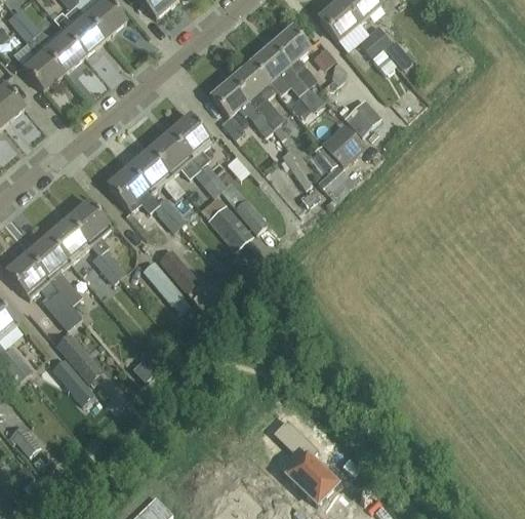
[(95,0),(83,10),(106,37),(126,20),(110,0),(95,0)]
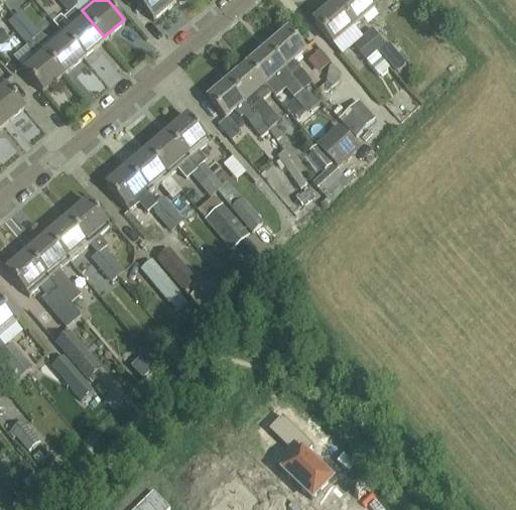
[(139,0),(153,16),(171,0),(139,0)]
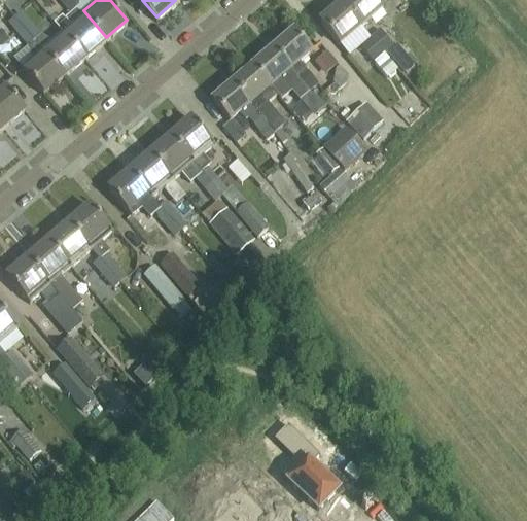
[(361,22),(343,0),(341,0),(320,16),(340,40),(361,22)]
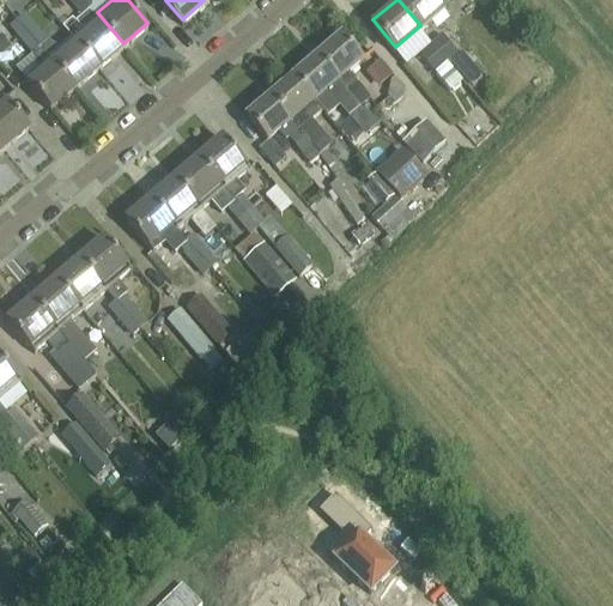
[(399,0),(420,25),(445,4),(442,0),(399,0)]
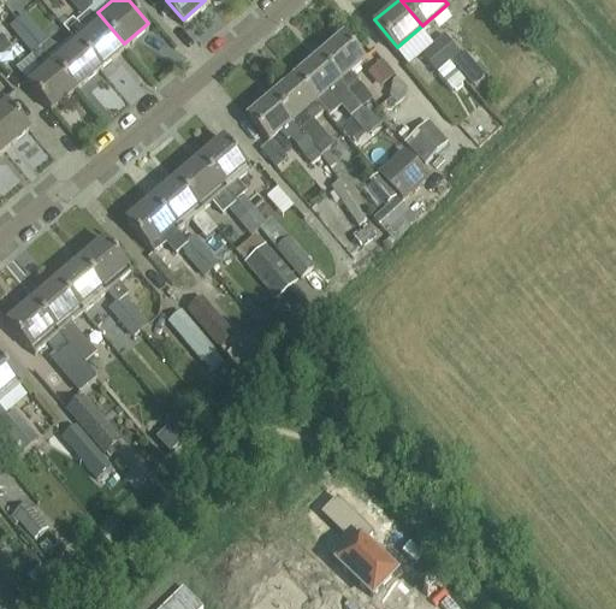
[(73,33),(100,64),(124,43),(98,12),(98,13),(90,5),(77,17),(83,24),(75,33),(73,33)]
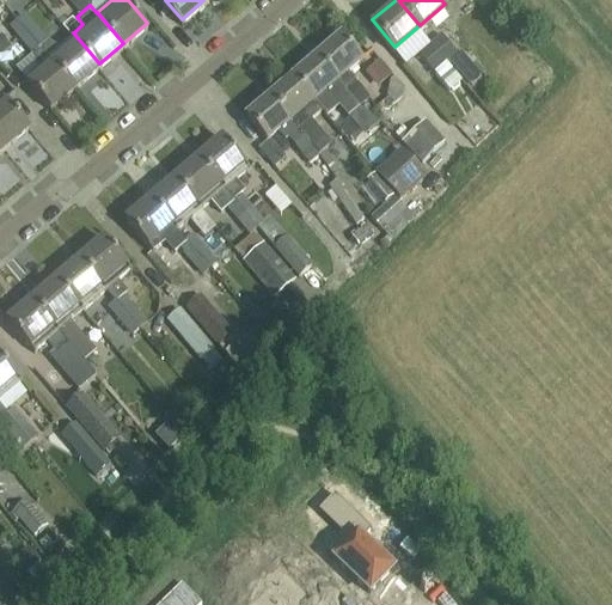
[(11,19),(23,34),(35,23),(24,10),(11,19)]
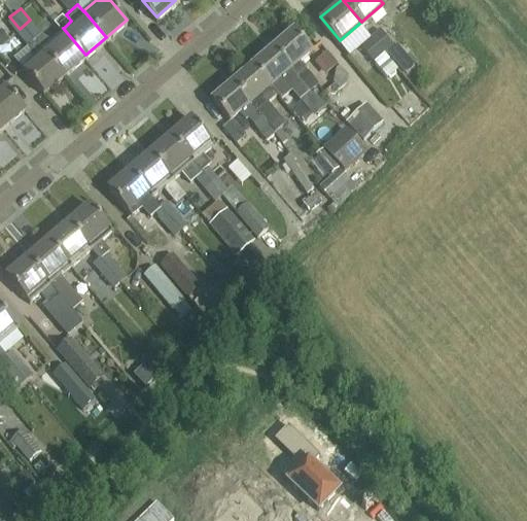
[(39,31),(30,20),(20,29),(29,40),(31,55),(21,63),(43,90),(64,72),(42,45),(34,36),(39,31)]
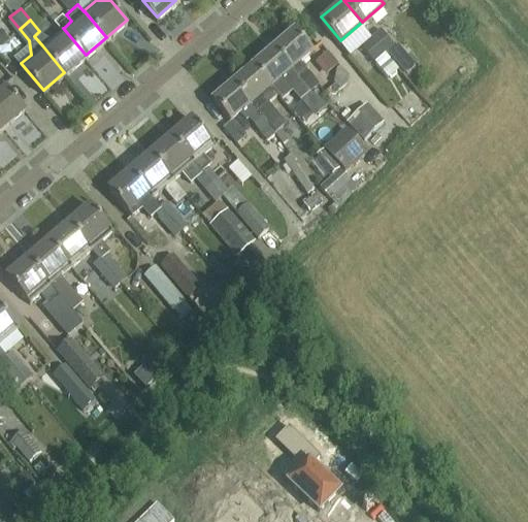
[(381,26),(371,34),(385,50),(394,41),(381,26)]
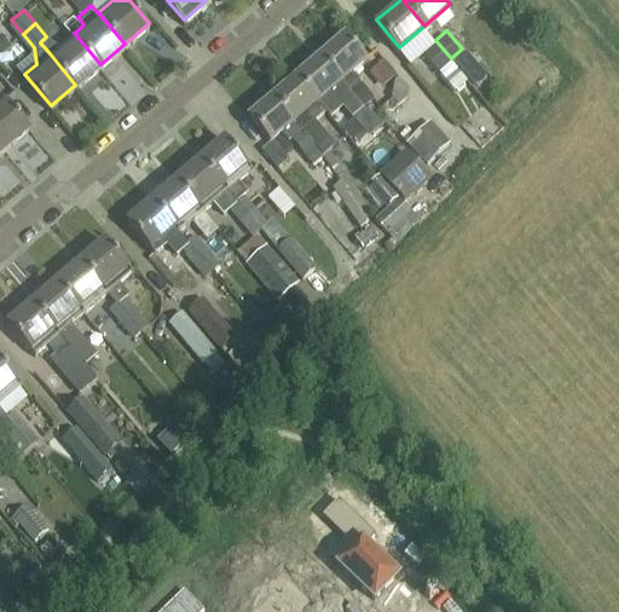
[(320,52),(342,76),(365,56),(345,32),(320,52)]
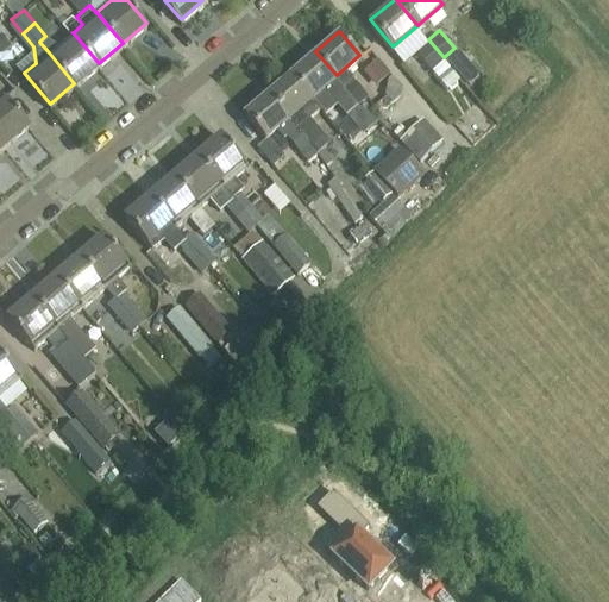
[(48,35),(45,36),(39,42),(49,52),(74,83),(99,63),(73,32),(60,43),(58,42),(48,35)]
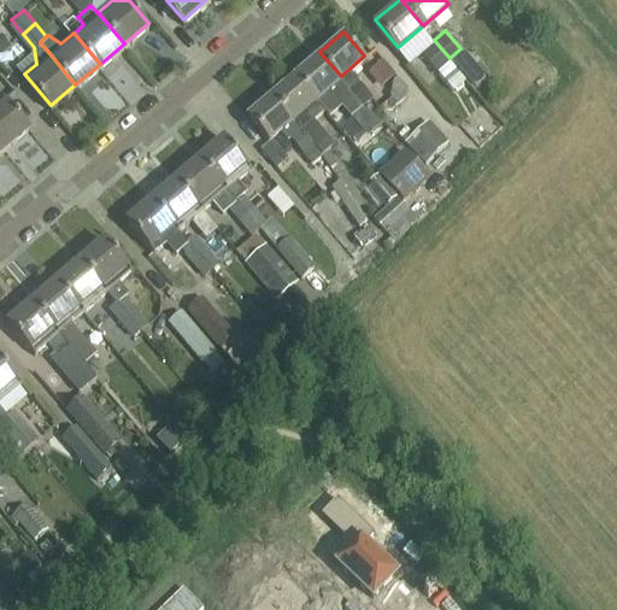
[(434,40),(422,50),(438,68),(450,58),(434,40)]
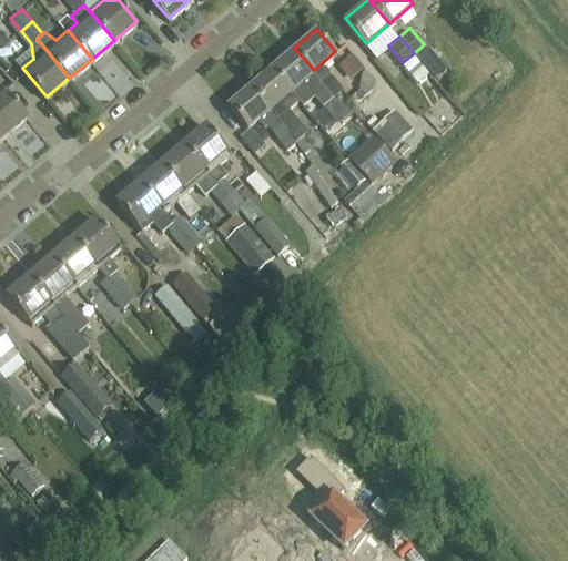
[(314,70),(294,48),(273,67),(292,88),(300,97),(303,100),(315,90),(324,100),(333,92),(330,89),(320,77),(314,70)]
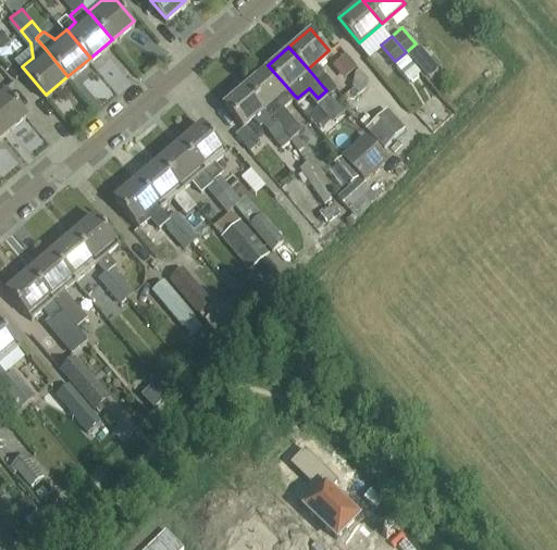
[(286,86),(268,65),(246,84),(283,126),(291,135),(301,125),(283,104),(294,95),(286,86)]
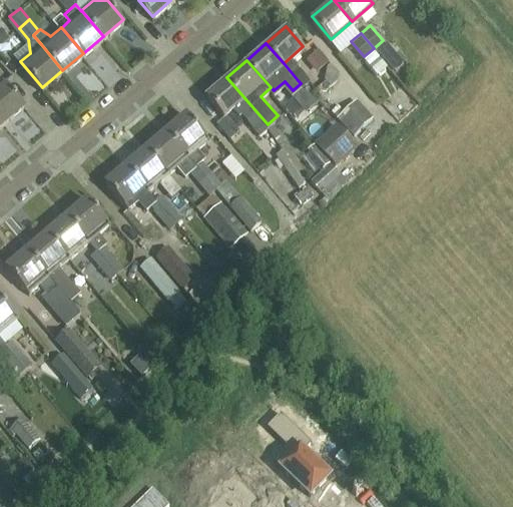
[(298,80),(301,83),(308,76),(296,62),(289,69),(298,80)]
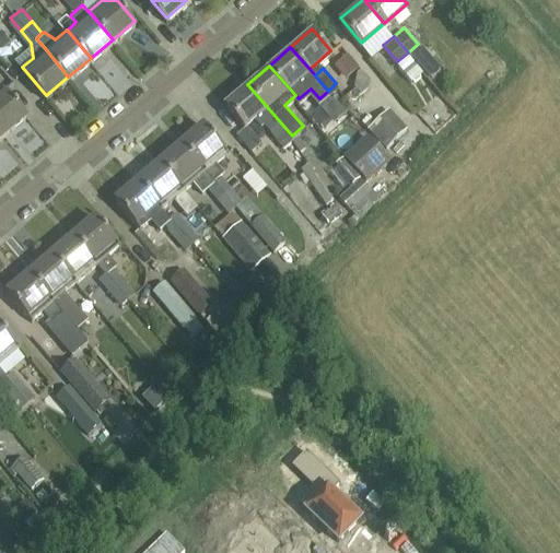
[(370,95),(374,77),(360,73),(356,92),(370,95)]
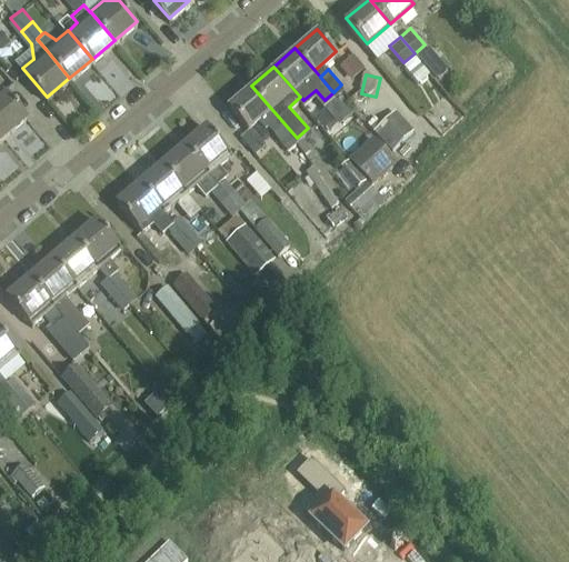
[(0,128),(5,134),(28,114),(3,86),(0,88),(0,128)]
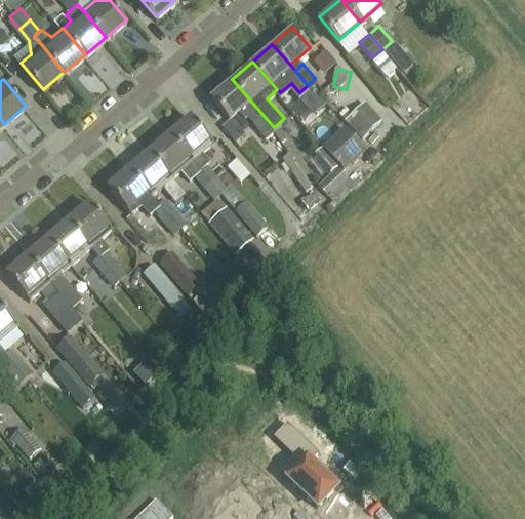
[(267,119),(232,79),(211,96),(229,116),(230,115),(238,108),(244,115),(247,113),(258,126),(267,119)]
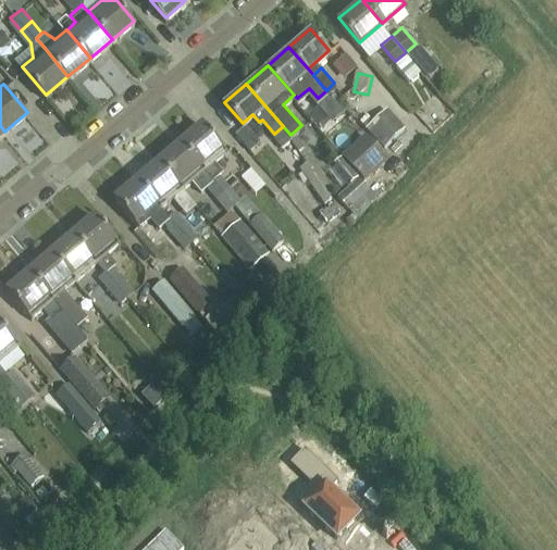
[(385,104),(364,122),(381,142),(401,125),(385,104)]
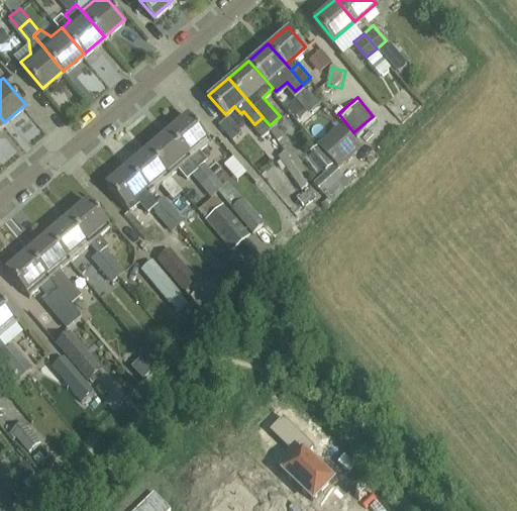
[(168,130),(190,157),(210,139),(189,113),(168,130)]
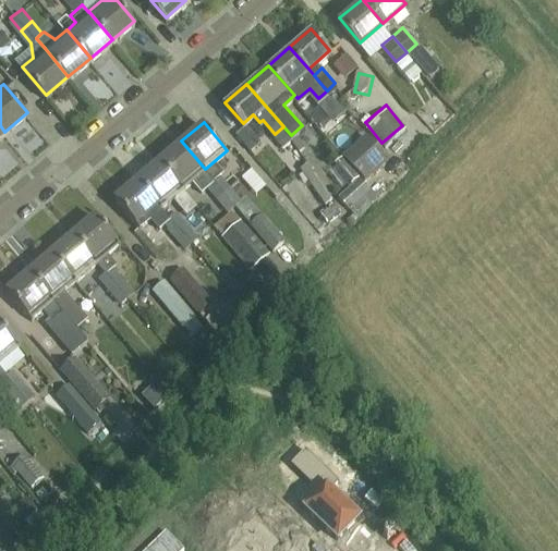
[(258,137),(244,122),(243,123),(234,131),(247,147),(258,137)]
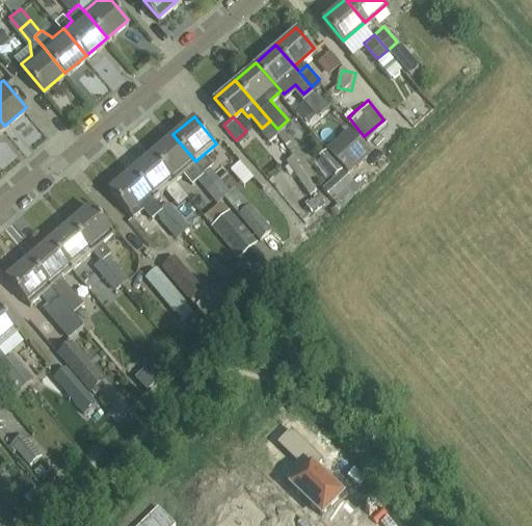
[(347,168),(368,149),(349,127),(327,147),(347,168)]
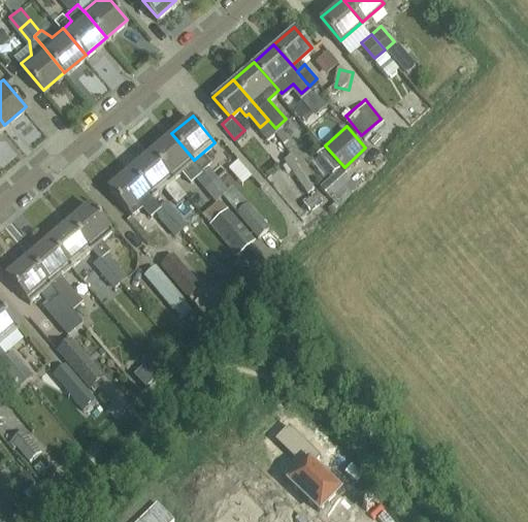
[(201,169),(194,160),(171,133),(151,151),(173,177),(183,169),(191,178),(196,174),(201,169)]
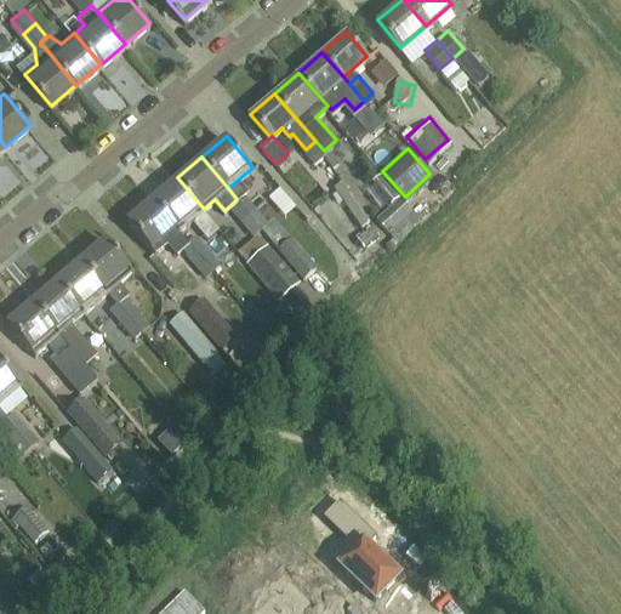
[(204,209),(177,177),(153,197),(178,228),(204,209)]
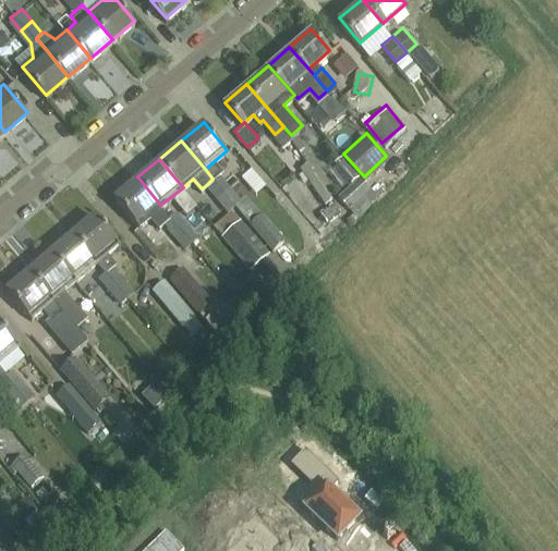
[(283,187),(299,196),(310,178),(294,169),(283,187)]
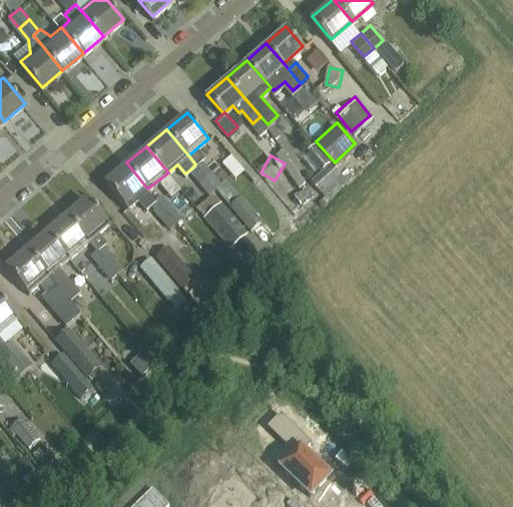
[(325,192),(344,174),(330,159),(311,177),(325,192)]
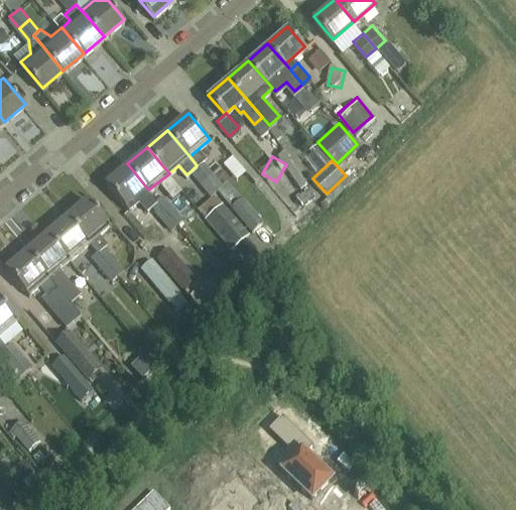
[(191,170),(202,181),(212,172),(203,161),(197,165),(191,170)]
